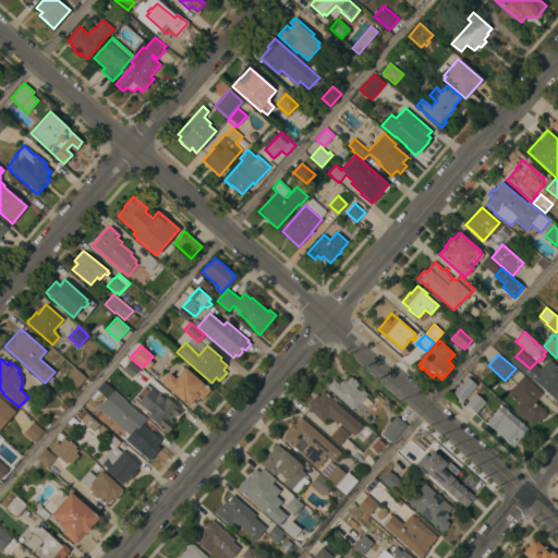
[(540,386),(545,379),(543,377),(555,364),(557,367),(557,399),(557,401),(540,386)]
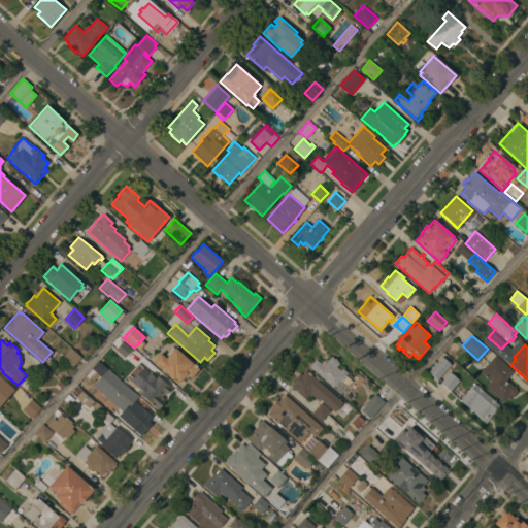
[(190,378),(186,375),(179,383),(174,378),(173,380),(158,366),(159,365),(154,361),(160,354),(163,357),(172,347),(174,349),(174,348),(199,369),(190,378)]
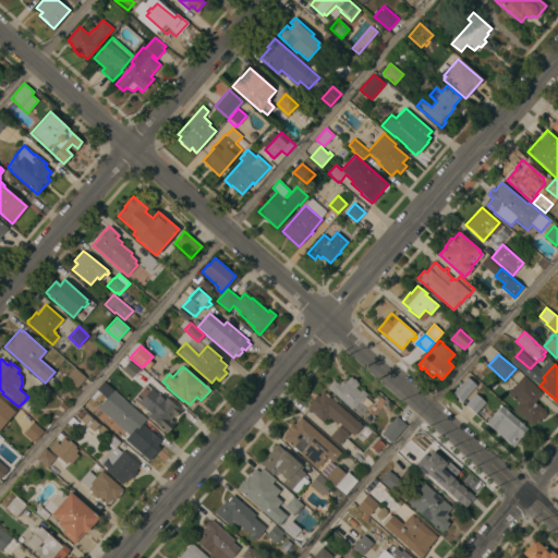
[(86,377),(76,388),(65,377),(74,367),(86,377)]
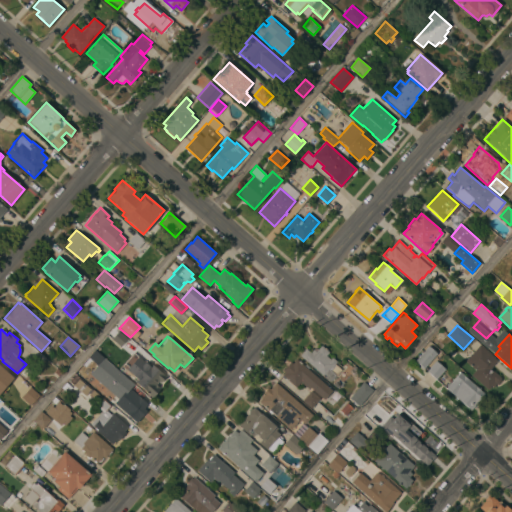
[(498,360),(491,367),(493,369),(492,369),(501,377),(501,380),(499,383),(497,383),(493,387),(492,385),(488,390),(471,375),(476,370),(465,361),(480,344),(498,360)]
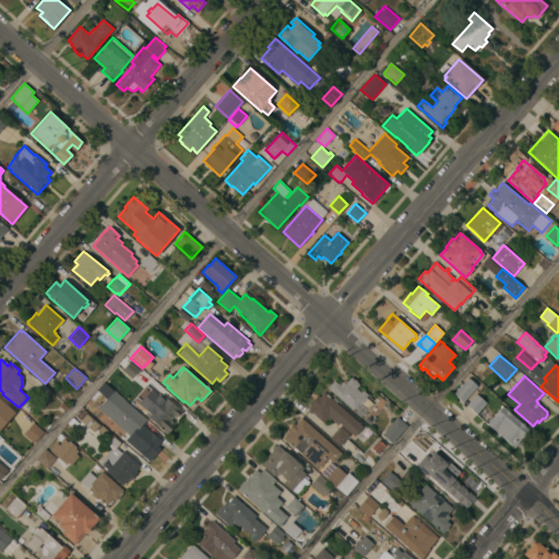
[(328,388),(334,380),(340,384),(342,381),(345,384),(352,377),(359,384),(356,388),(360,392),(363,390),(368,394),(366,397),(373,404),(368,409),(367,408),(360,417),(328,388)]
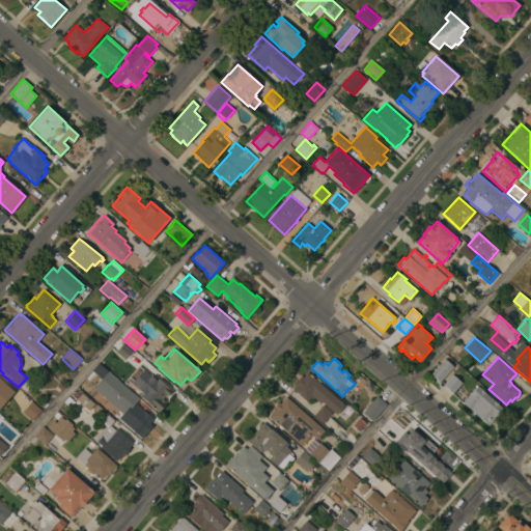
[(440,382),(439,382),(438,383),(436,381),(437,380),(430,373),(445,359),(454,366),(440,382)]
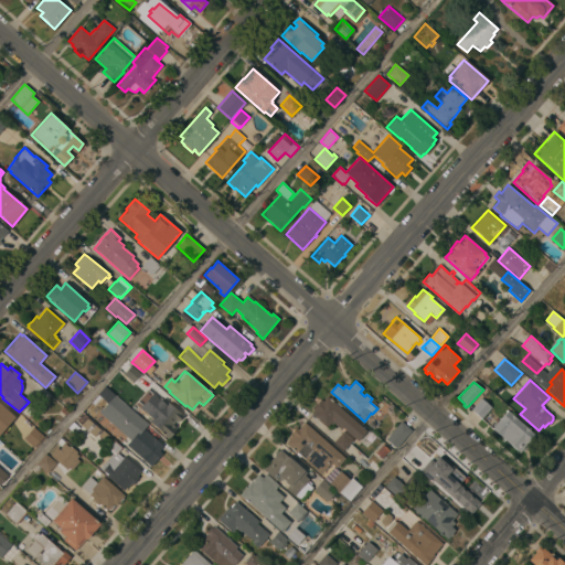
[(148,424),(144,429),(163,446),(159,450),(162,454),(151,466),(127,445),(131,440),(99,413),(115,395),(148,424)]
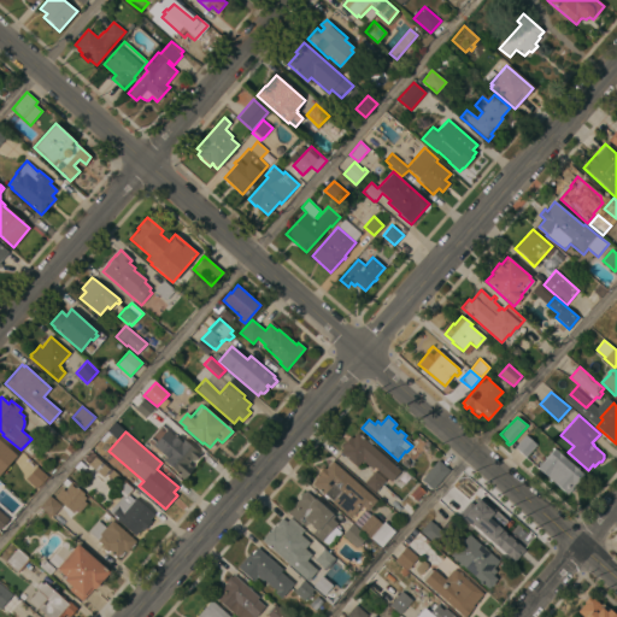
[(400,470),(392,481),(375,466),(372,469),(363,460),(357,466),(341,452),(344,448),(341,446),(351,436),(353,439),(358,433),(400,470)]
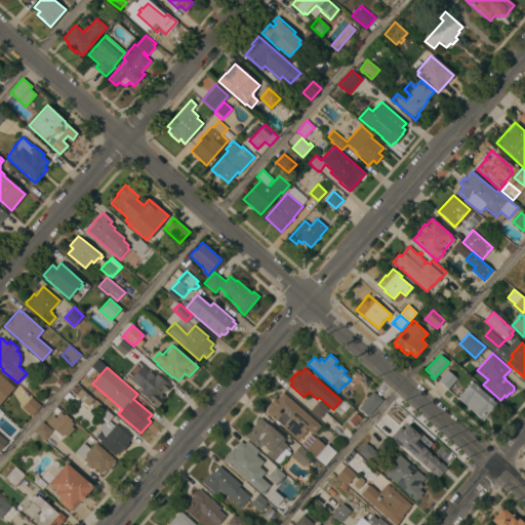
[(448,389),(438,380),(447,370),(457,378),(448,389)]
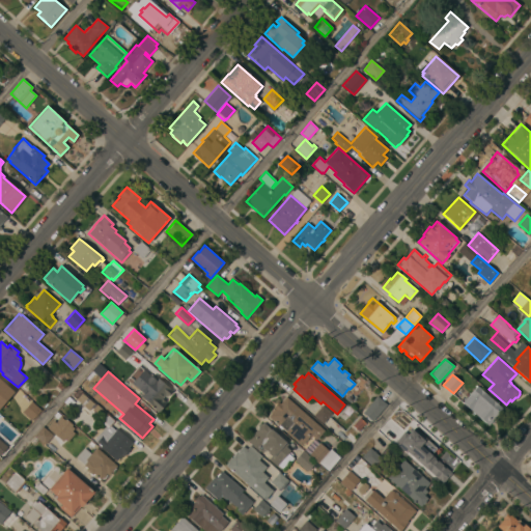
[(141,396),(158,378),(172,390),(167,396),(166,395),(163,398),(167,402),(159,412),(141,396)]
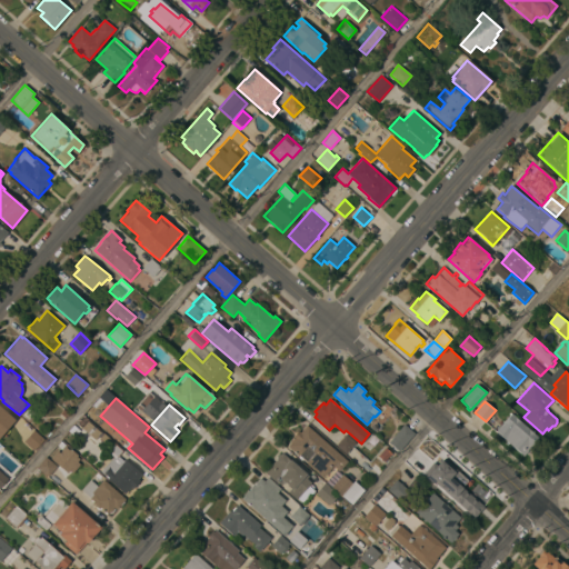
[(0,435),(13,421),(0,408),(0,435)]
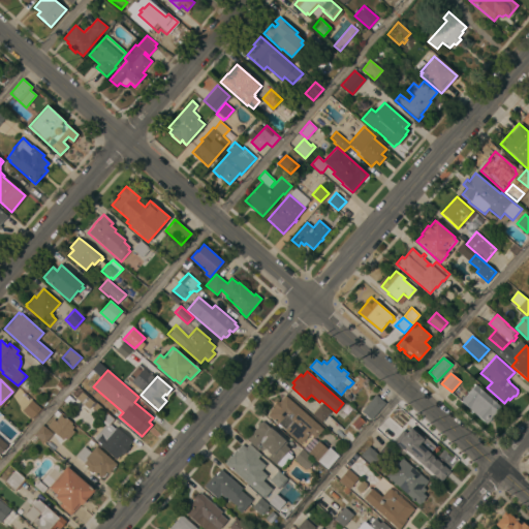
[(461,401),(475,384),(501,407),(487,424),(461,401)]
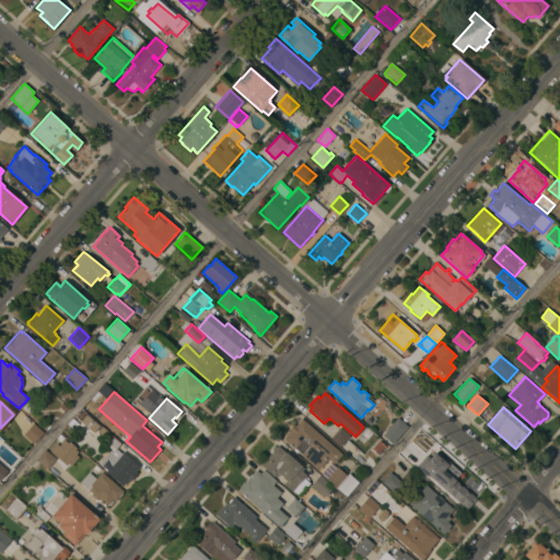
[(342,454),(334,464),(328,458),(317,470),(302,456),(302,455),(299,452),(298,454),(293,450),(294,448),(283,439),(287,436),(286,435),(289,432),(290,432),(290,431),(289,430),(293,424),(295,426),(302,418),(342,454)]
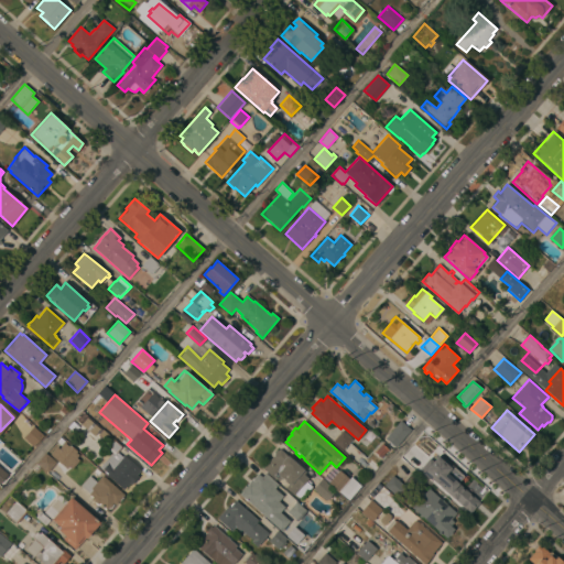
[(401,421),(411,430),(396,447),(386,438),(401,421)]
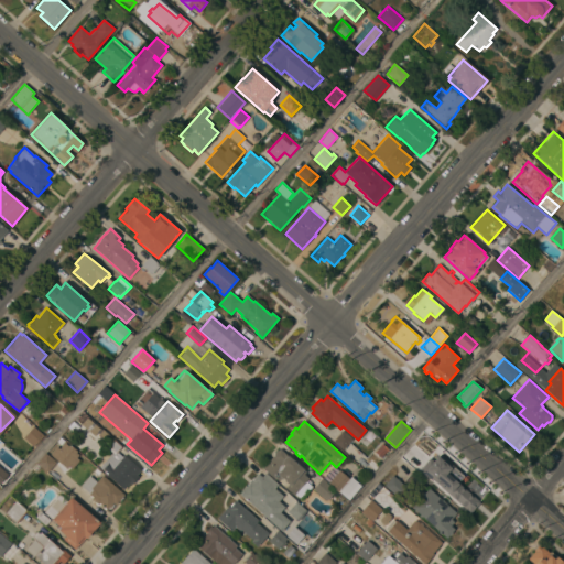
[(39,444),(28,435),(35,427),(45,436),(39,444)]
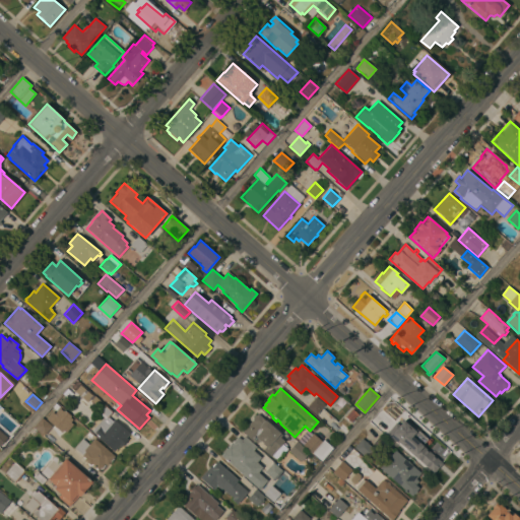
[(13,416),(3,407),(11,397),(22,407),(13,416)]
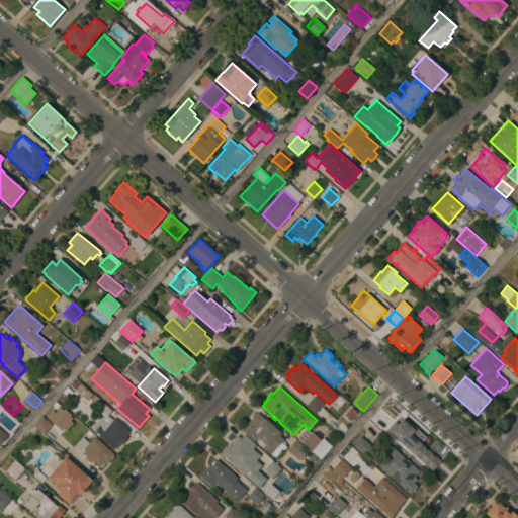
[(92,429),(104,415),(106,417),(106,416),(99,409),(104,404),(111,410),(112,409),(124,420),(120,425),(128,431),(127,433),(128,434),(125,437),(126,438),(121,444),(119,442),(117,443),(119,445),(116,448),(115,447),(113,448),(92,429)]
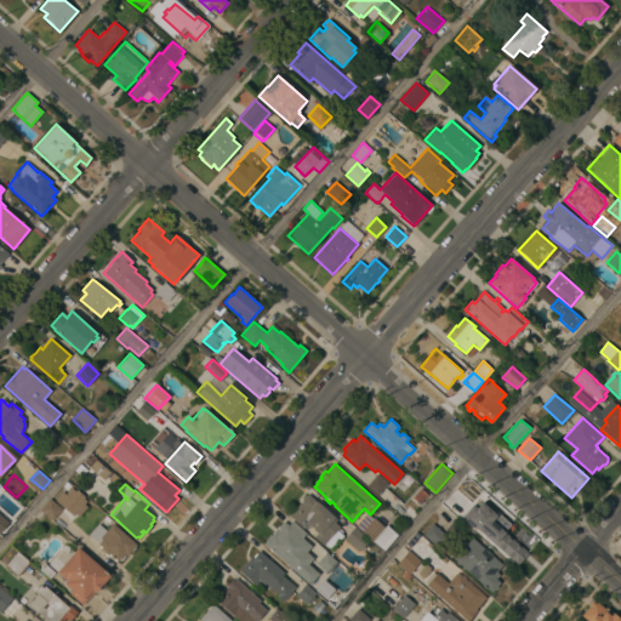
[(56,500),(63,491),(66,494),(70,488),(75,491),(77,490),(85,496),(84,499),(87,501),(85,503),(87,506),(80,516),(77,513),(74,516),(56,500)]
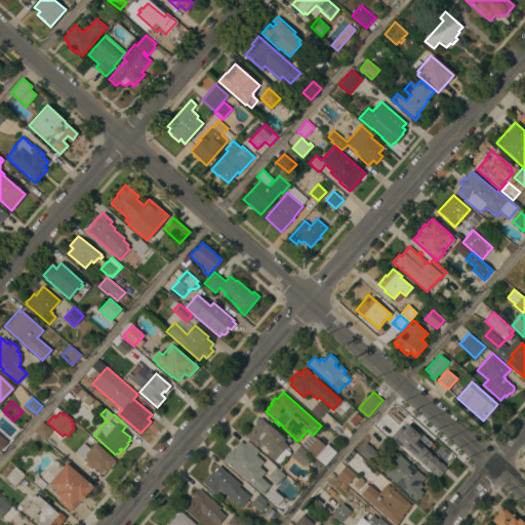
[(285,439),(283,442),(287,445),(285,448),(290,452),(280,465),(275,459),(274,460),(266,453),(269,451),(265,448),(266,447),(264,445),(263,446),(263,445),(259,448),(257,445),(256,446),(245,436),(255,423),(254,422),(258,418),(259,419),(260,417),(285,439)]
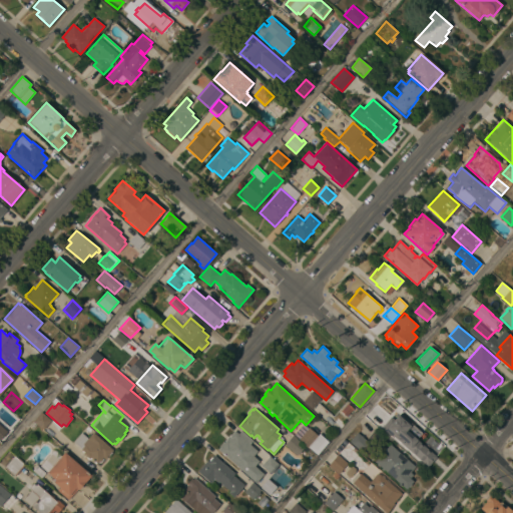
[(33,421),(41,412),(51,421),(43,430),(33,421)]
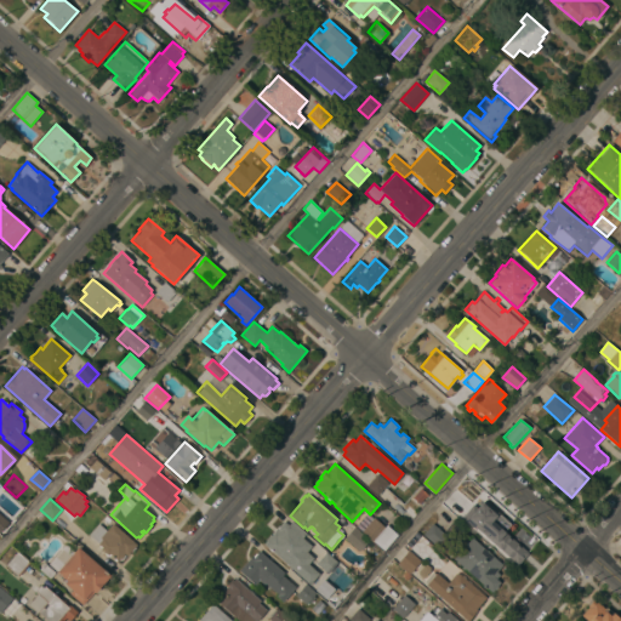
[(465,522),(473,512),(474,513),(483,502),(495,512),(485,524),(486,524),(478,534),(465,522)]
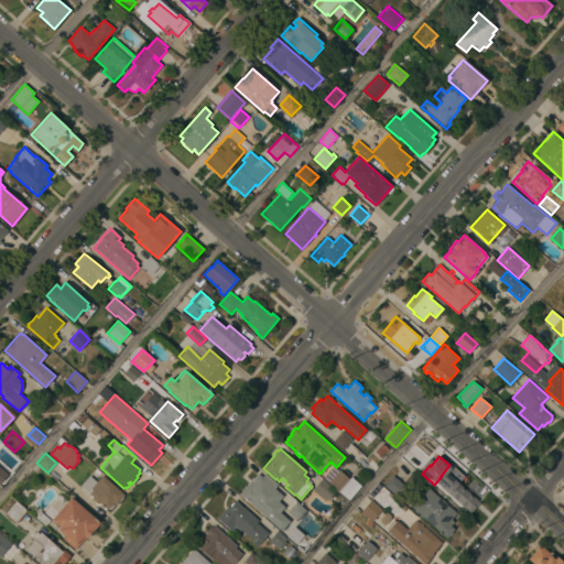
[(402,484),(415,469),(421,474),(399,498),(383,486),(393,475),(402,484)]
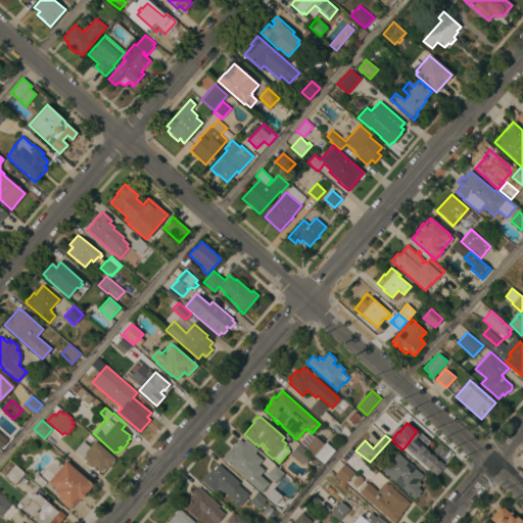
[(324,464),(315,456),(315,457),(304,447),(315,436),(324,443),(326,441),(335,450),(324,464)]
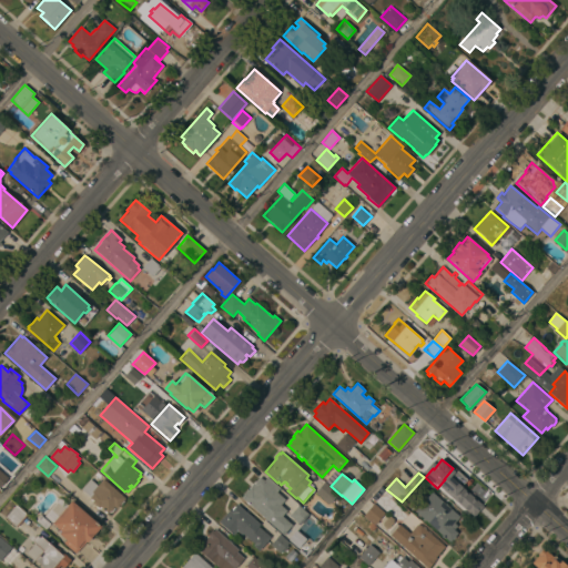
[(242,498),(244,495),(243,494),(247,489),(249,489),(251,487),(251,486),(254,483),(260,477),(264,480),(267,477),(281,488),(277,492),(285,499),(281,505),(286,510),(282,516),(292,525),(283,535),(242,498)]
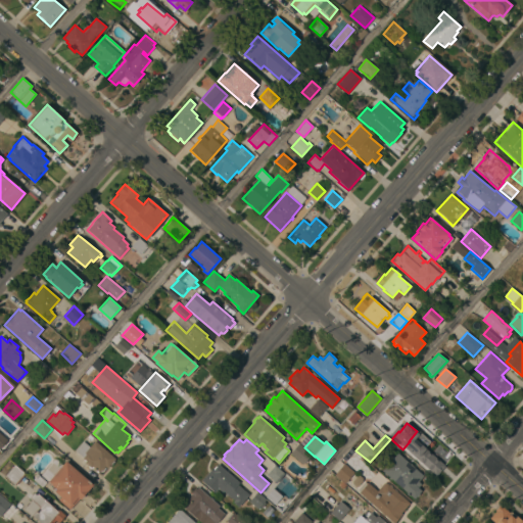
[(435,447),(436,446),(439,448),(438,450),(449,460),(444,466),(443,465),(434,475),(423,465),(426,462),(416,452),(426,439),(435,447)]
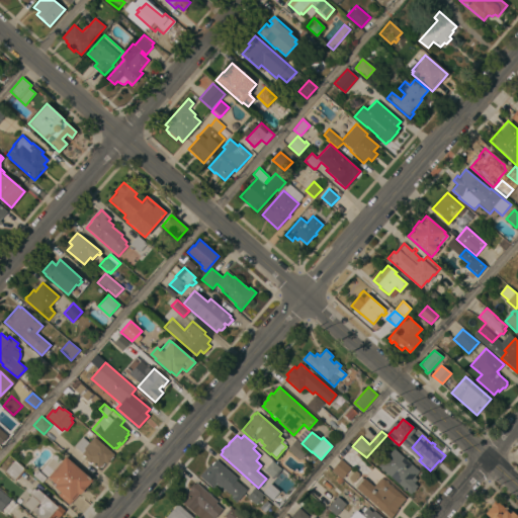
[(114,454),(106,463),(104,462),(104,464),(102,467),(99,467),(98,468),(91,461),(90,463),(84,457),(85,456),(74,446),(83,437),(89,442),(94,436),(114,454)]
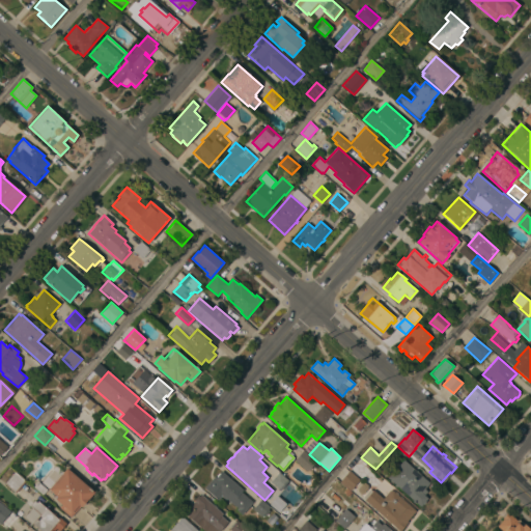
[(315,462),(307,471),(295,459),(303,450),(315,462)]
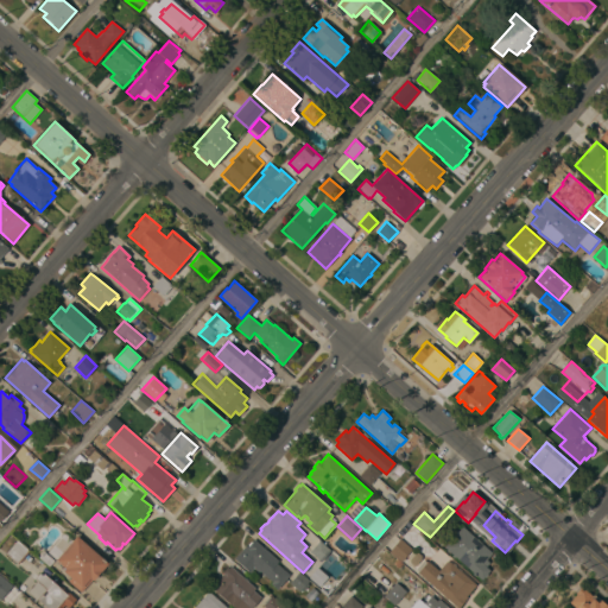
[(492,553),(486,559),(489,563),(486,567),(491,570),(482,580),(455,556),(454,558),(451,556),(453,555),(444,546),(462,526),(492,553)]
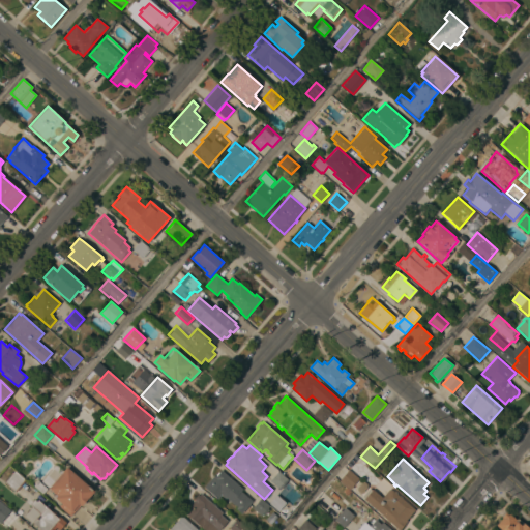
[(94,492),(81,506),(80,505),(70,517),(59,506),(61,504),(55,498),(57,496),(48,488),(67,467),(94,492)]
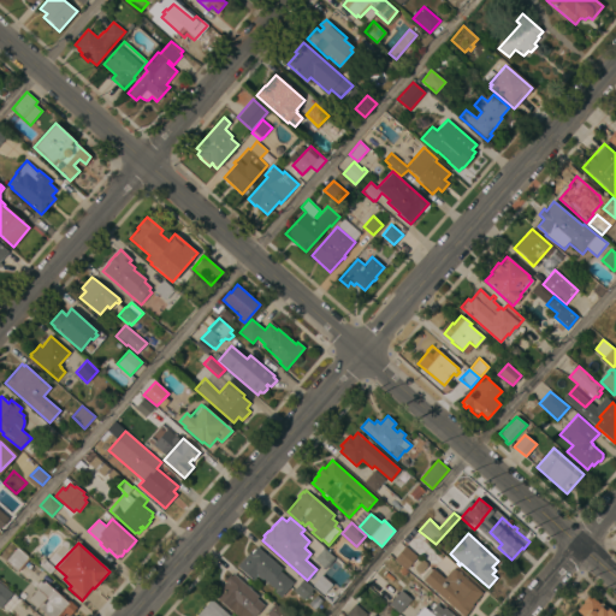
[(418,557),(409,566),(410,567),(408,569),(407,568),(407,569),(395,558),(406,545),(418,557)]
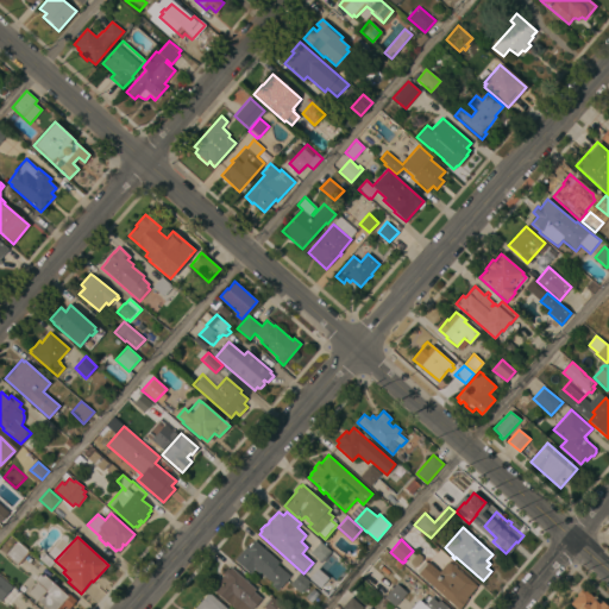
[(18,564),(6,554),(18,541),(30,552),(18,564)]
